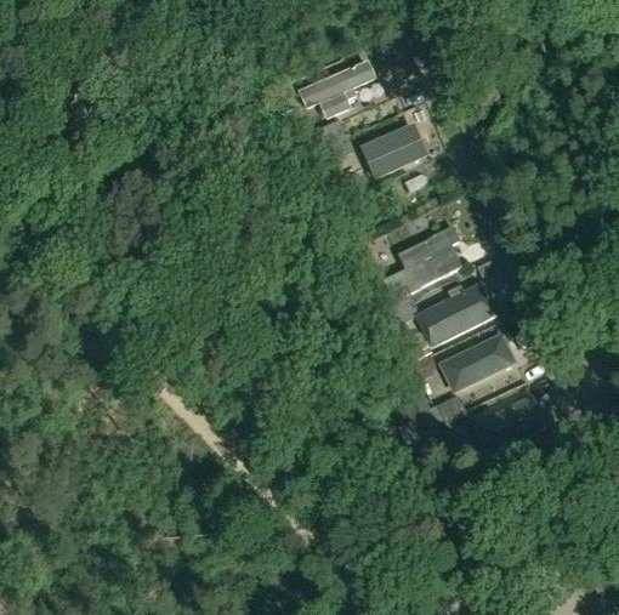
[(368,58),(306,85),(316,107),(378,80),(368,58)]
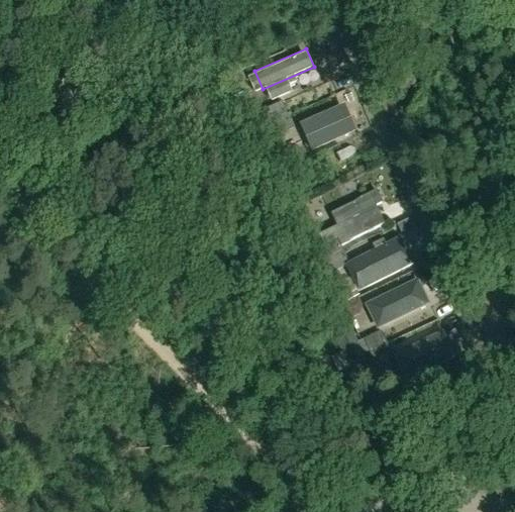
[(242,124),(261,116),(247,86),(229,94),(242,124)]
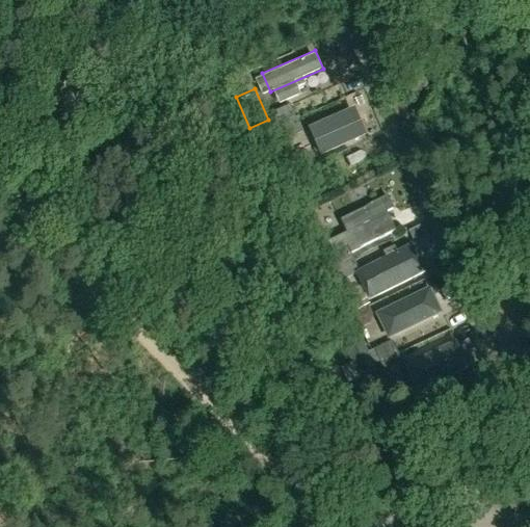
[(283,136),(302,127),(291,99),(271,108),(283,136)]
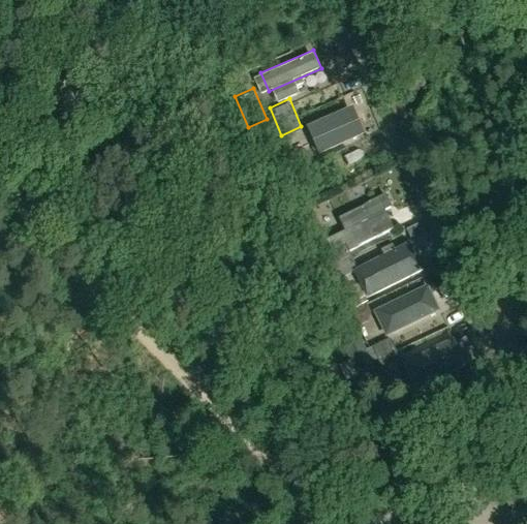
[(353,105),(306,121),(315,147),(362,132),(353,105)]
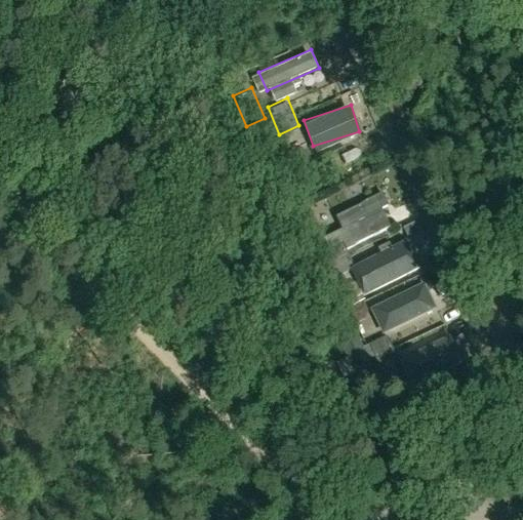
[(376,135),(299,169),(311,195),(388,162),(376,135)]
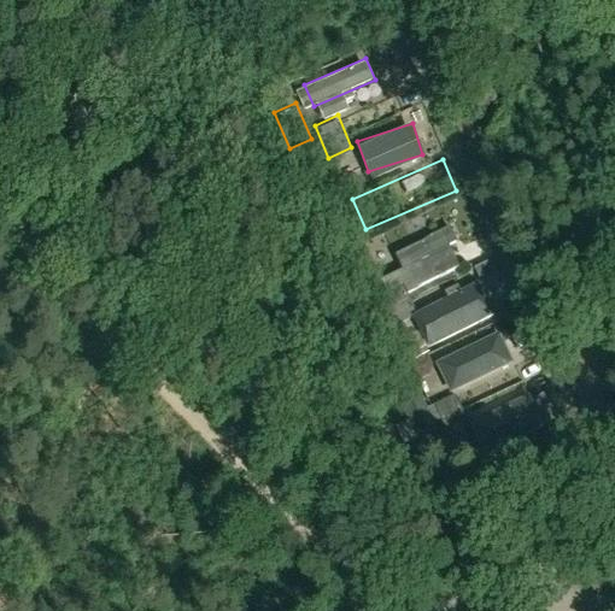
[(396,250),(403,266),(387,274),(396,293),(460,263),(444,228),(396,250)]
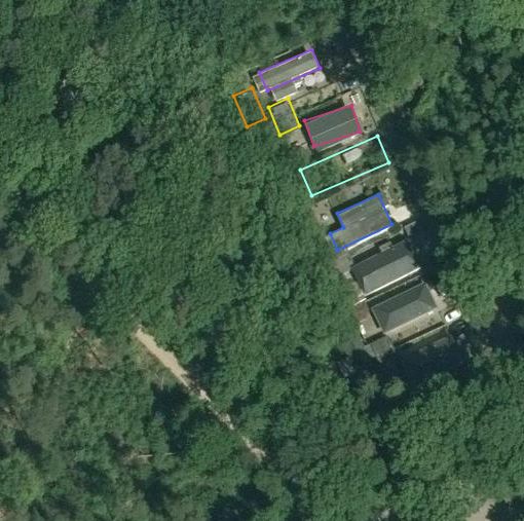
[(404,233),(354,259),(360,270),(371,265),(377,276),(416,257),(404,233)]
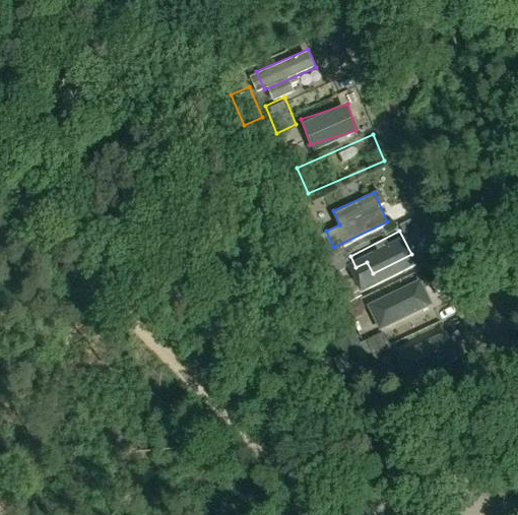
[(422,280),(371,306),(381,327),(432,302),(422,280)]
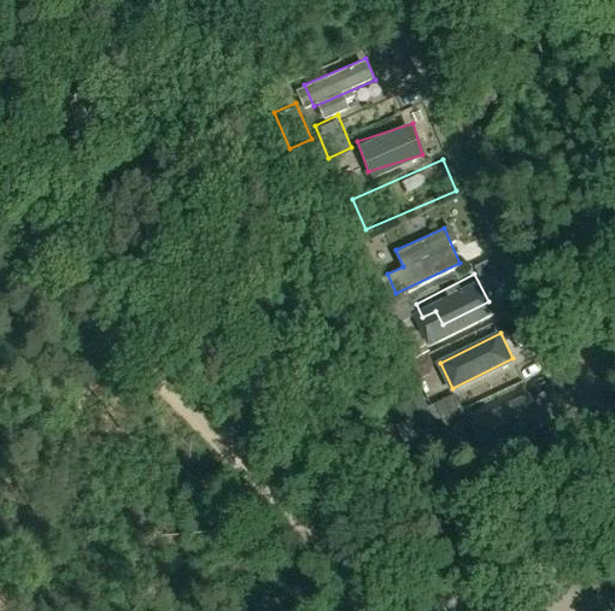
[(437,399),(452,432),(473,419),(457,388),(437,399)]
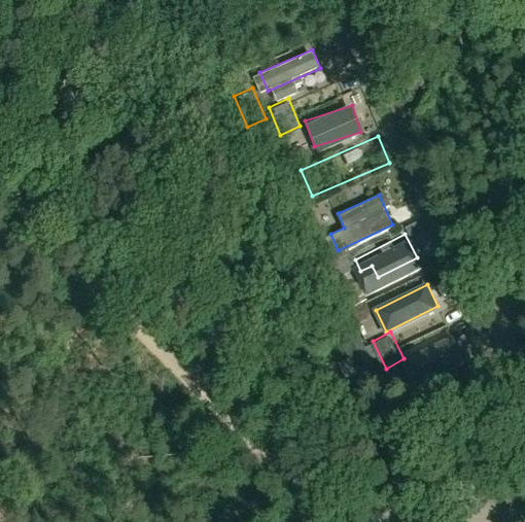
[(361,337),(345,346),(357,370),(374,360),(361,337)]
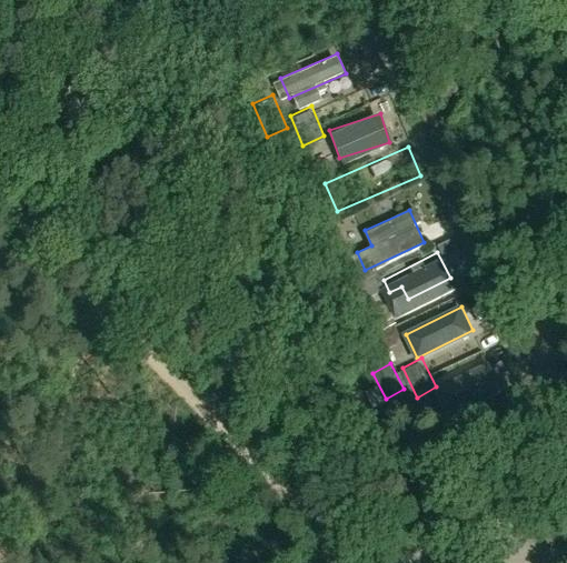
[(491,368),(439,392),(450,414),(501,389),(491,368)]
